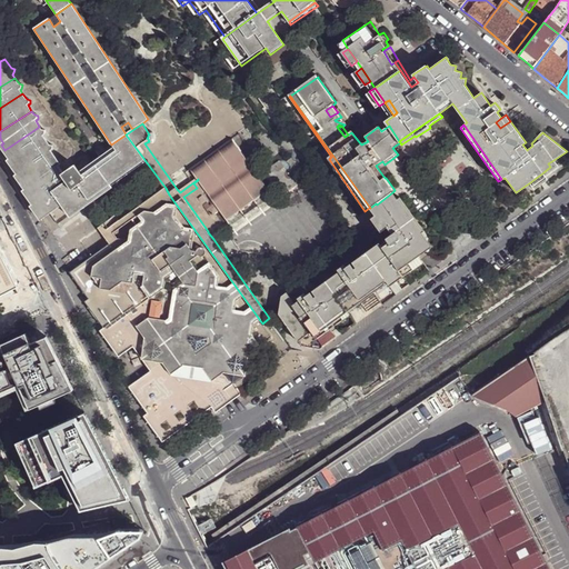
[(9,160),(13,167),(48,142),(43,136),(46,135),(46,131),(42,130),(39,127),(5,150),(9,156),(10,159),(9,160)]
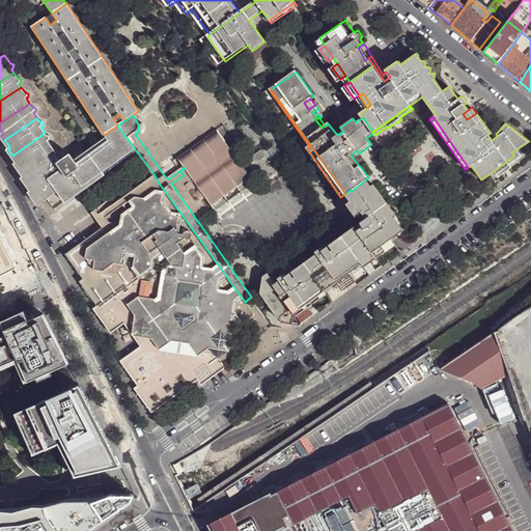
[(62,170),(49,179),(58,193),(64,201),(104,173),(136,150),(117,126),(104,135),(105,136),(107,139),(109,142),(77,164),(75,161),(71,155),(59,162),(57,164),(62,170)]
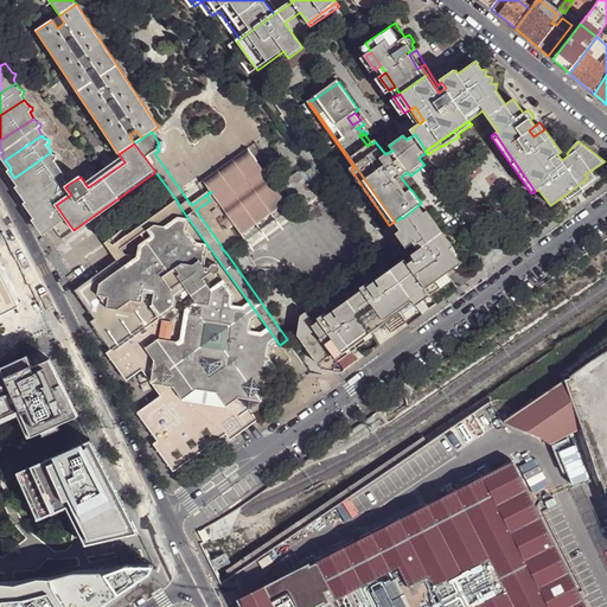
[(222,247),(222,248),(242,234),(253,250),(299,218),(248,148),(203,180),(211,191),(211,192),(206,196),(210,200),(196,210),(222,247)]
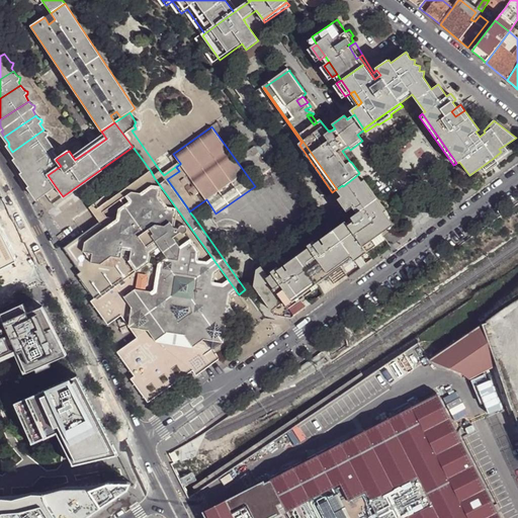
[(15,160),(18,164),(50,143),(47,138),(49,137),(50,134),(45,132),(44,130),(12,152),(14,154),(16,159),(15,160)]
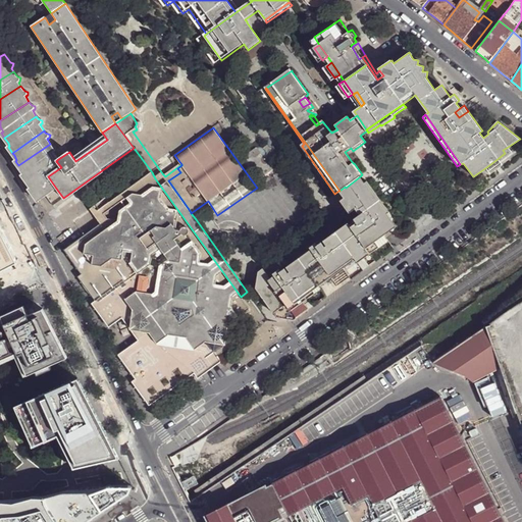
[(0,133),(0,134),(8,147),(9,146),(8,143),(4,138),(1,133),(0,133)]
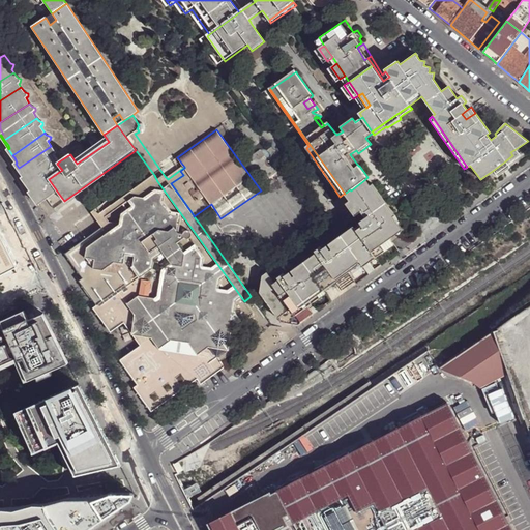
[(107,139),(75,160),(77,164),(109,142),(107,139)]
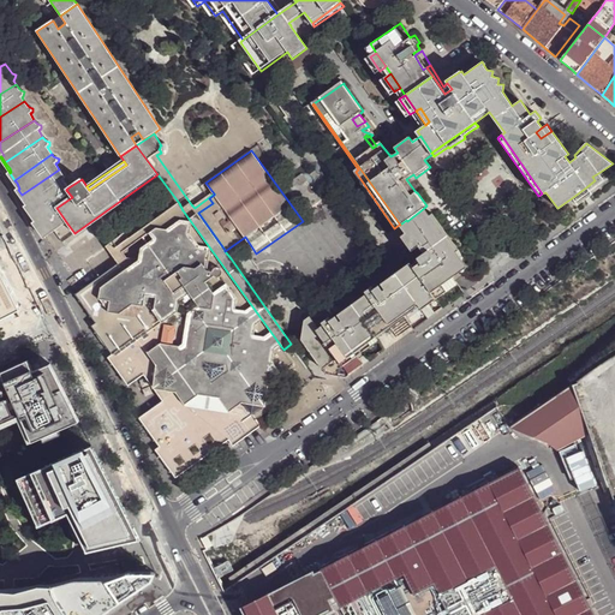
[(27,207),(28,209),(65,183),(64,180),(66,179),(59,169),(22,195),(25,199),(29,206),(27,207)]
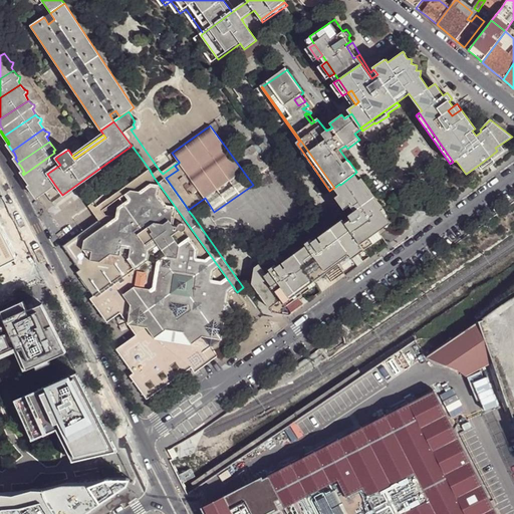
[(8,145),(6,146),(15,159),(16,158),(14,153),(12,151),(8,145)]
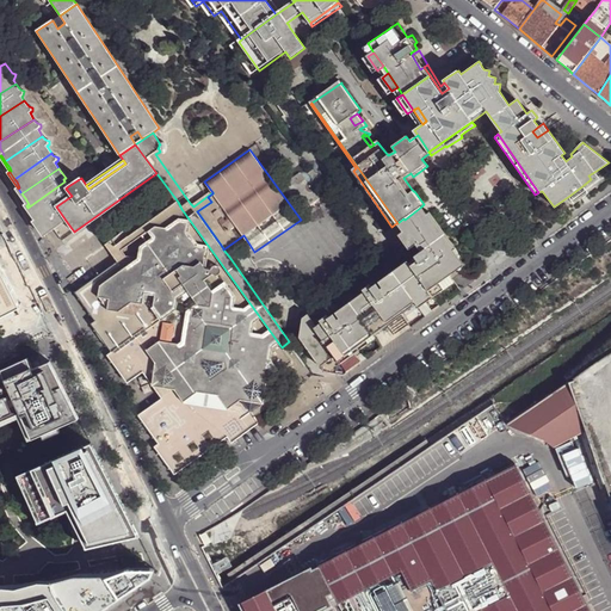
[(584,185),(569,196),(574,203),(588,192),(586,187),(599,178),(594,172),(588,176),(591,179),(584,185)]
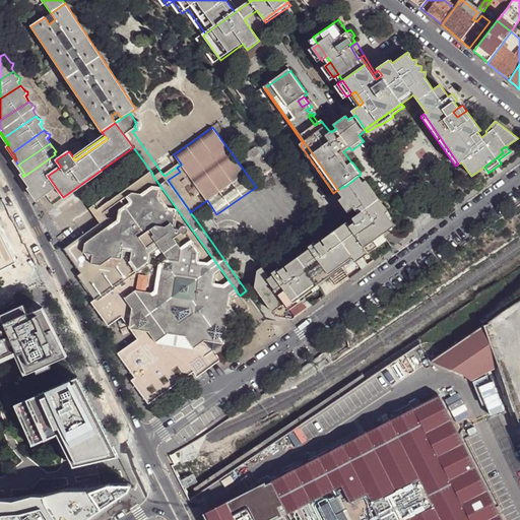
[(55,154),(23,177),(27,182),(31,187),(29,188),(33,192),(39,201),(57,189),(48,176),(61,167),(56,160),(58,158),(55,154)]
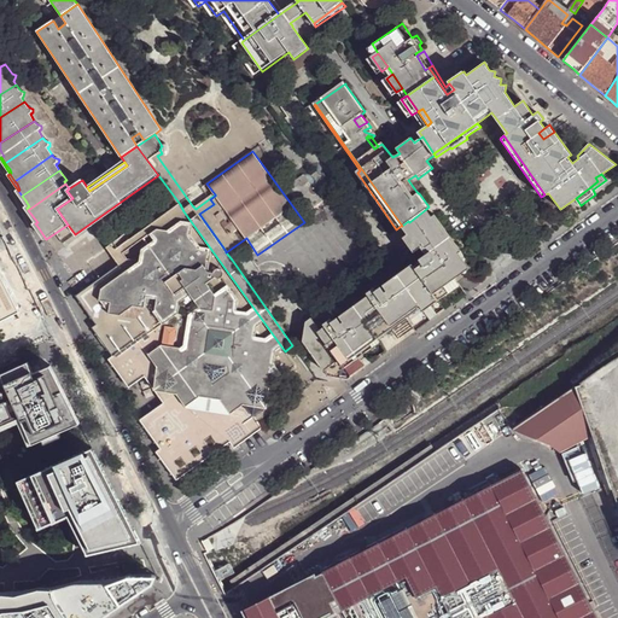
[(18,191),(16,192),(27,208),(29,207),(25,200),(22,196),(18,191)]
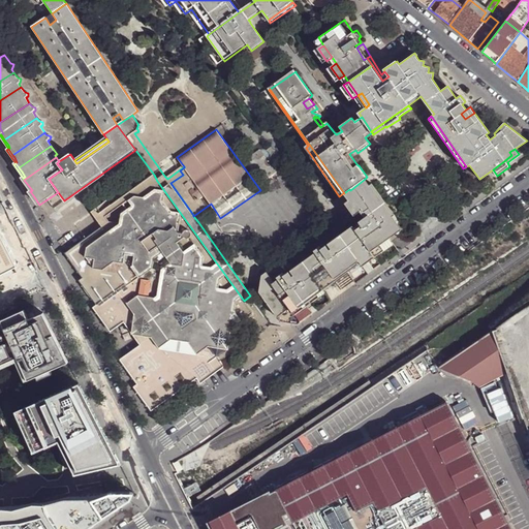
[(103,173),(64,200),(66,204),(105,176),(103,173)]
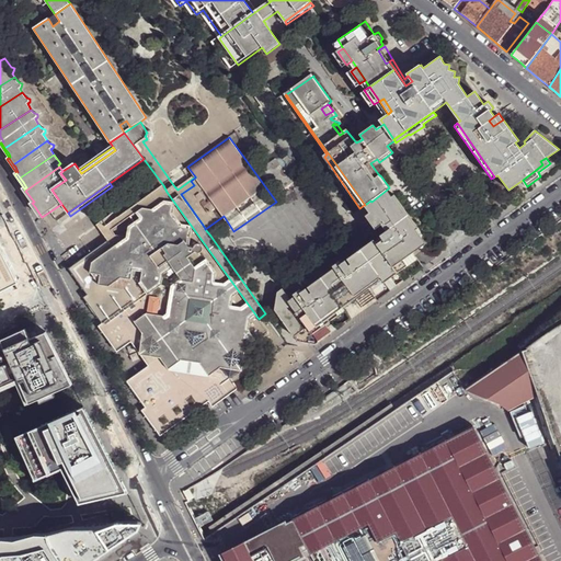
[(107,241),(69,268),(80,284),(88,295),(84,298),(103,324),(100,327),(117,353),(132,343),(139,353),(149,367),(128,381),(146,408),(142,411),(153,426),(160,436),(178,424),(174,419),(163,425),(161,423),(153,411),(156,409),(139,382),(161,367),(137,332),(121,343),(110,328),(114,325),(95,299),(100,297),(81,271),(116,247),(125,249),(126,241),(121,244),(119,243),(127,238),(121,226),(132,218),(167,192),(163,185),(115,220),(111,215),(96,225),(107,241)]
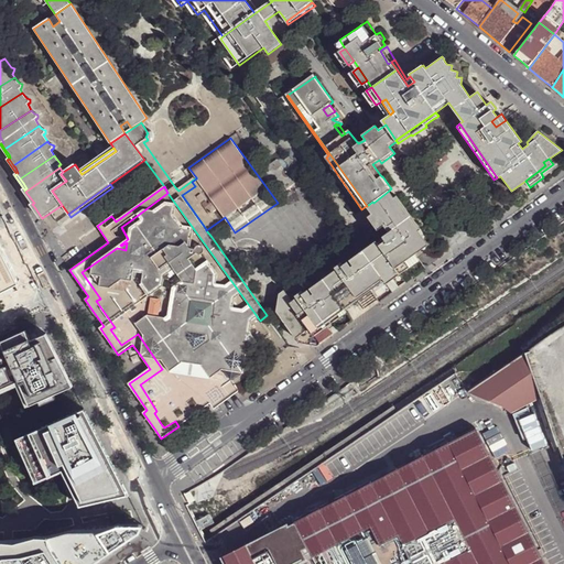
[(24,190),(22,191),(32,204),(34,203),(30,197),(25,192),(24,190)]
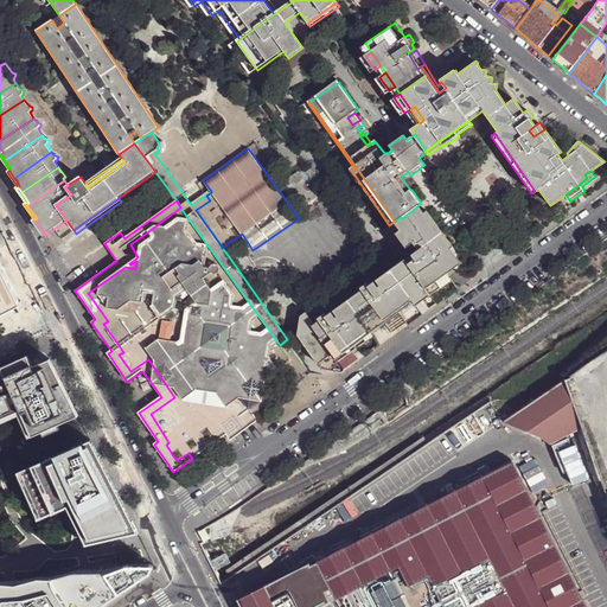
[(411,243),(416,250),(409,255),(411,257),(404,261),(403,260),(368,286),(366,283),(359,289),(360,291),(326,317),(324,314),(318,320),(319,323),(314,326),(305,314),(300,318),(296,337),(313,359),(321,355),(326,360),(332,356),(333,357),(340,351),(343,355),(350,349),(356,344),(357,345),(364,339),(362,336),(369,331),(376,325),(381,331),(387,326),(381,318),(394,307),(401,317),(407,326),(458,289),(446,274),(454,268),(449,261),(455,256),(449,248),(452,247),(426,210),(422,212),(419,205),(402,218),(401,217),(395,222),(394,222),(400,230),(395,234),(403,246),(404,248),(411,243)]
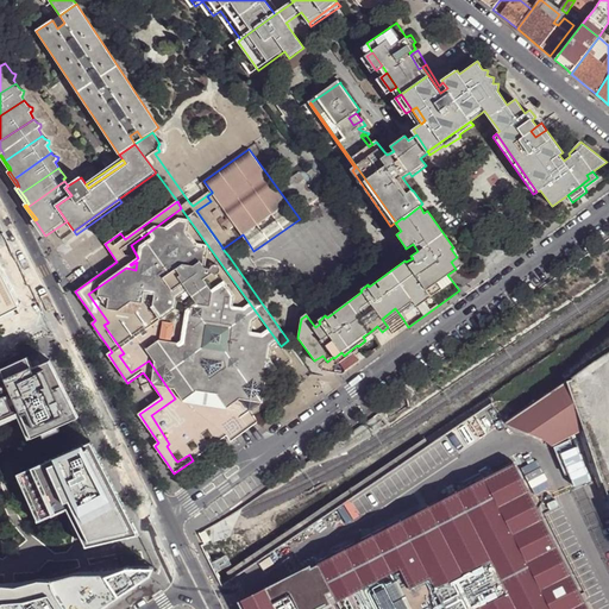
[(136,270),(126,268),(88,294),(108,322),(104,325),(124,353),(119,356),(131,372),(149,360),(175,399),(151,415),(169,444),(167,446),(175,459),(177,462),(189,454),(193,460),(226,435),(233,431),(234,428),(234,425),(233,422),(228,414),(228,413),(227,409),(244,401),(251,400),(250,408),(252,412),(276,394),(268,382),(293,363),(281,346),(181,208),(143,237),(145,240),(154,251),(137,262),(136,270)]
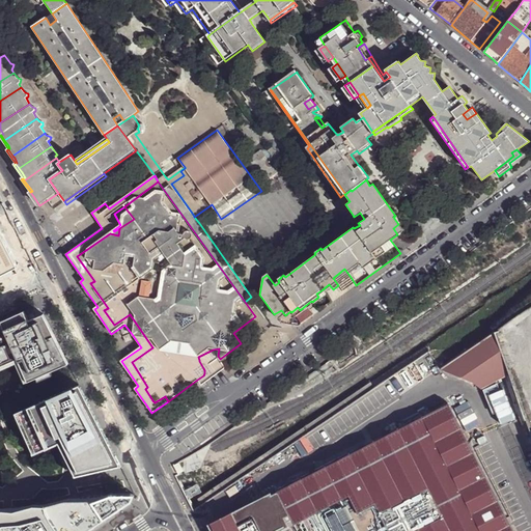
[(30,192),(28,193),(38,207),(39,205),(33,196),(30,192)]
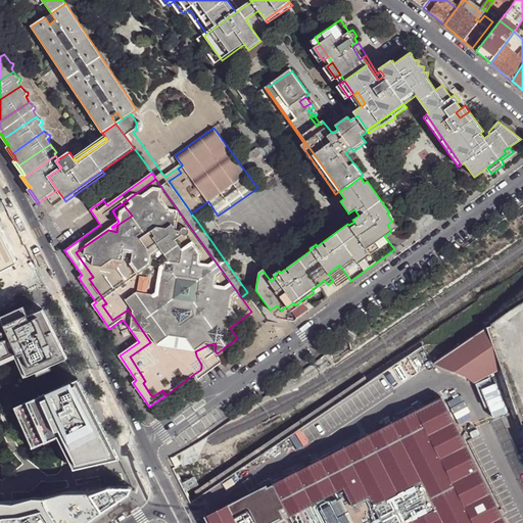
[(396,227),(392,221),(387,225),(391,231),(396,227)]
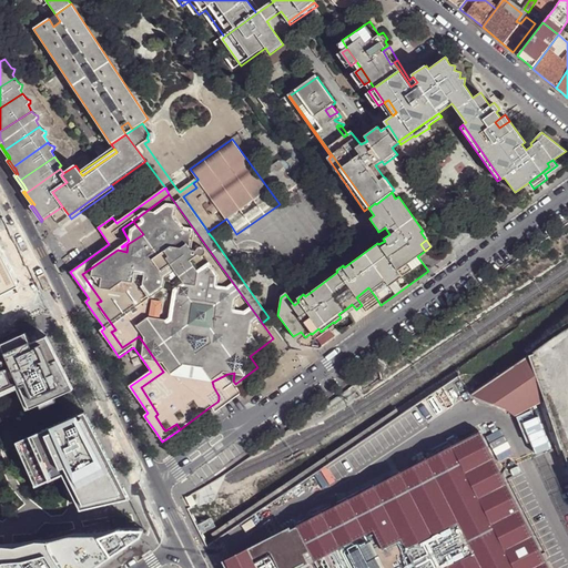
[(362,305),(375,296),(368,287),(356,297),(362,305)]
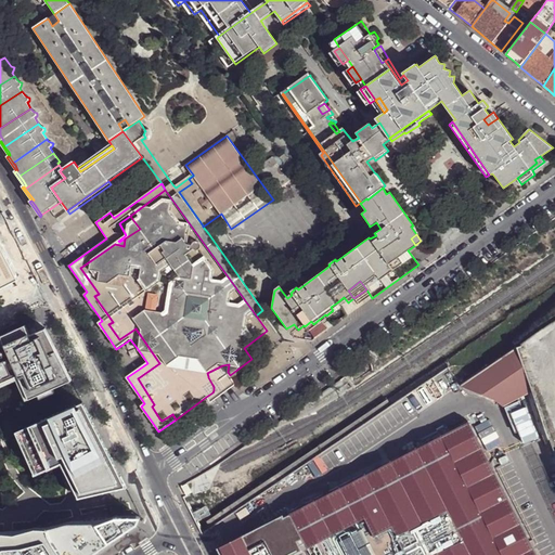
[(341,308),(337,302),(331,307),(333,310),(326,315),(327,318),(341,308)]
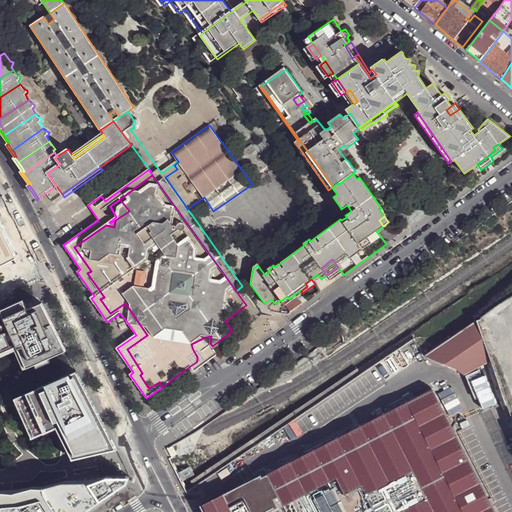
[(297,297),(295,294),(289,299),(287,296),(281,301),(284,306),(297,297)]
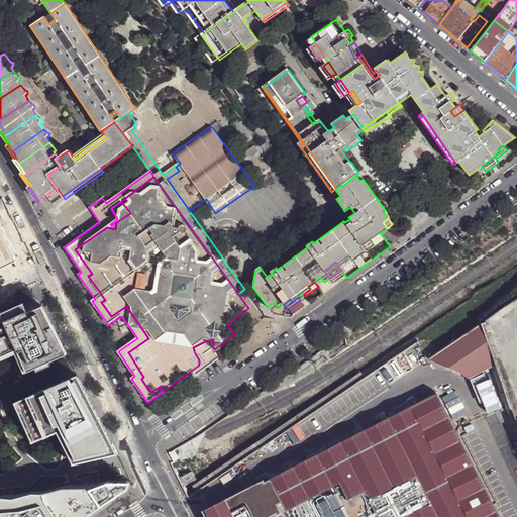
[(0,357),(16,351),(26,373),(70,352),(44,302),(26,310),(23,303),(0,313),(0,357)]
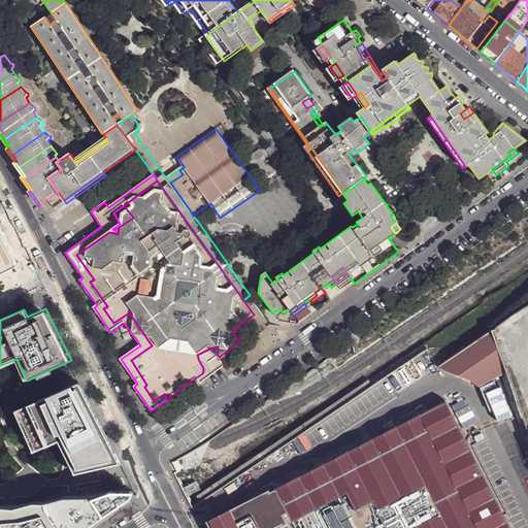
[(279,308),(272,312),(276,319),(284,314),(279,308)]
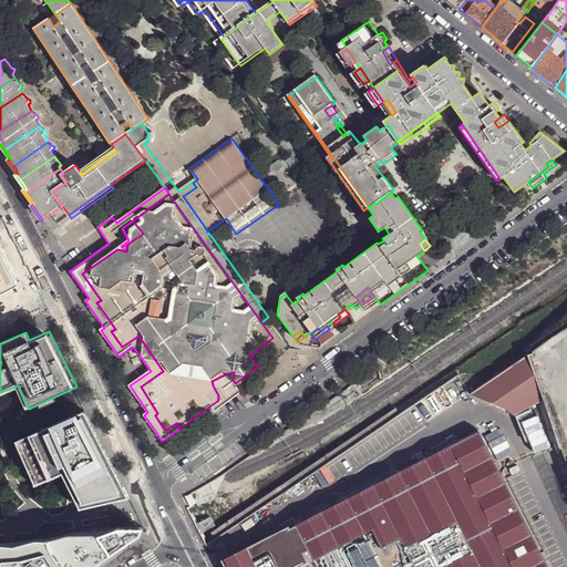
[(536,381),(527,356),(496,377),(471,394),(472,395),(504,409),(512,414),(542,401),(535,381),(536,381)]
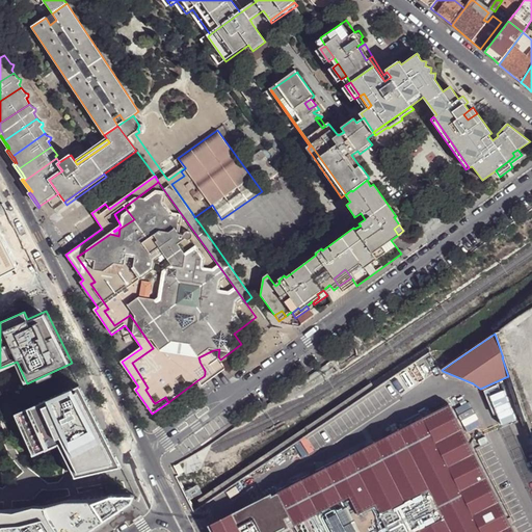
[(213,350),(198,357),(200,361),(200,362),(204,369),(205,371),(205,374),(204,376),(197,380),(203,387),(225,370),(227,369),(219,360),(218,358),(218,356),(219,349),(213,350)]
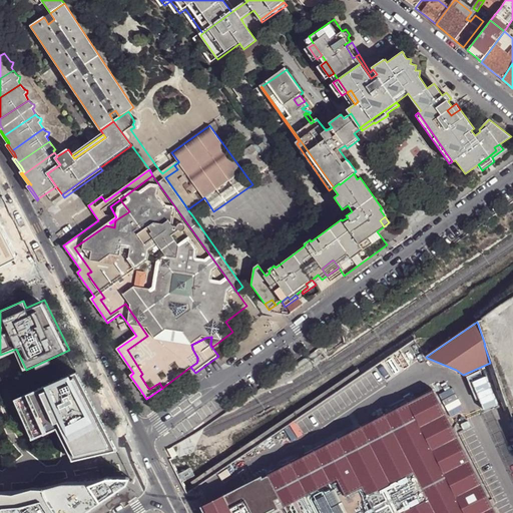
[(79,369),(15,398),(33,438),(60,426),(74,459),(119,447),(79,369)]
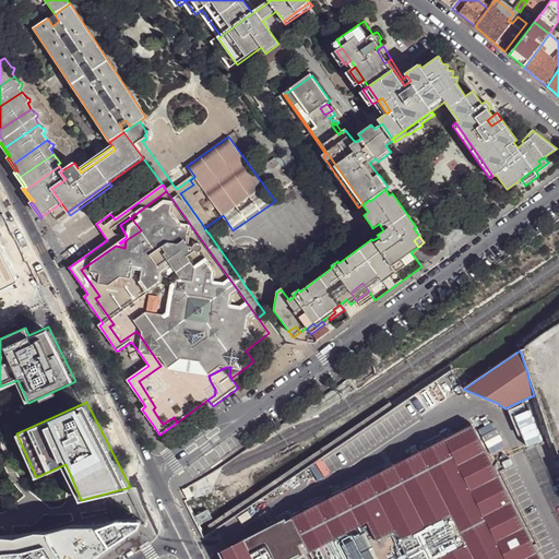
[(485,417),(293,515),(314,558),(558,558),(558,554),(490,419),(485,417)]
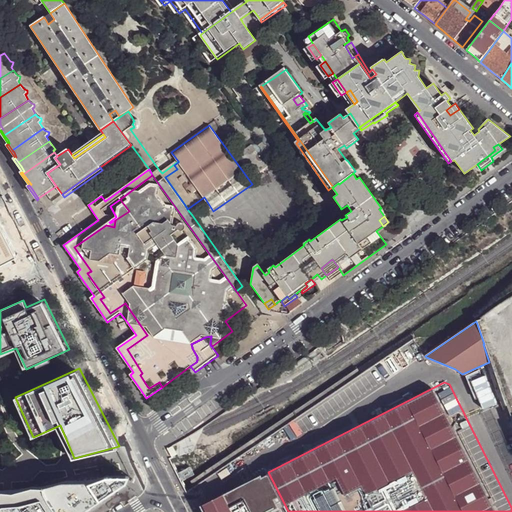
[(169,450),(173,458),(178,455),(173,447),(169,450)]
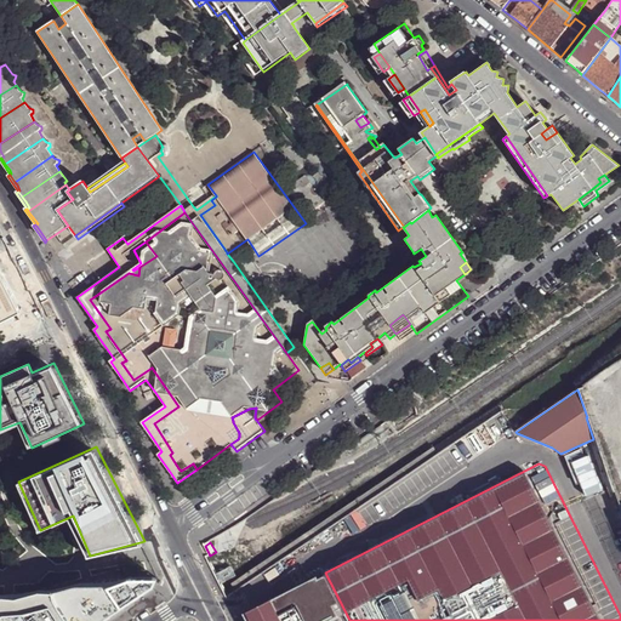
[(297,550),(283,559),(290,570),(305,560),(297,550)]
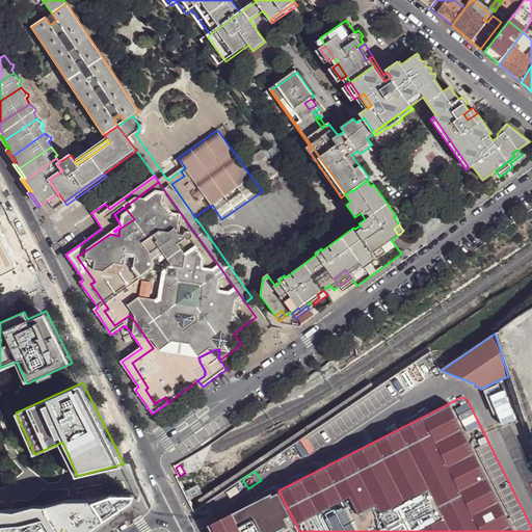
[(299,531),(278,490),(209,526),(211,531),(299,531)]
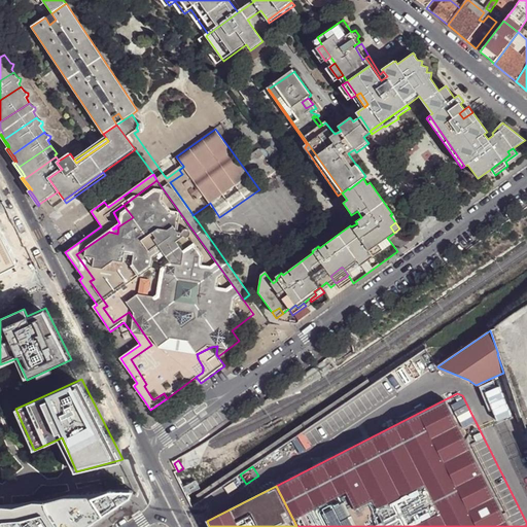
[(0,526),(86,526),(131,497),(134,489),(111,489),(97,495),(65,494),(44,501),(32,501),(13,506),(0,505),(0,526)]
